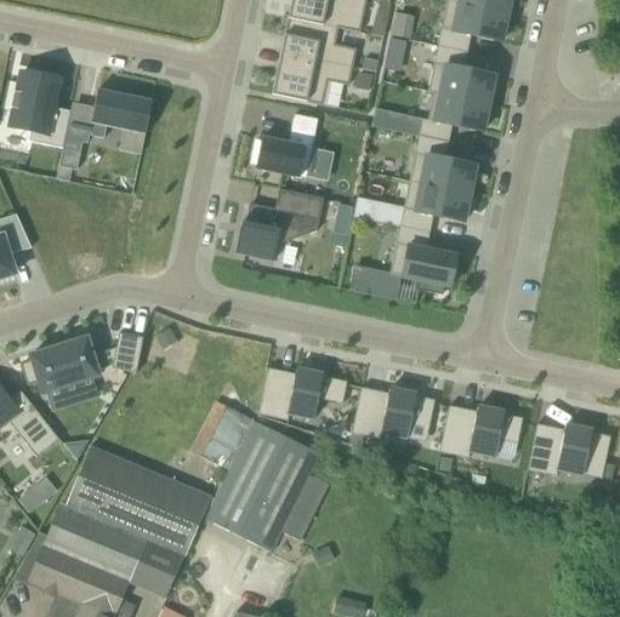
[(360,30),(365,0),(291,0),(289,16),(296,18),(339,27),(360,30)]
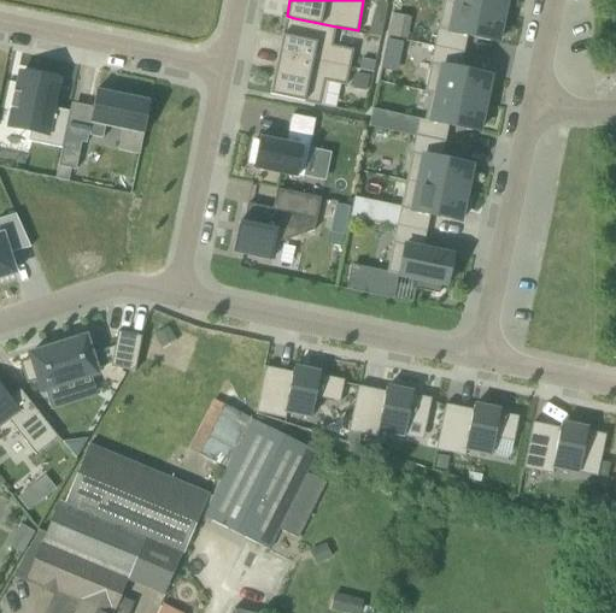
[(499,40),(504,12),(450,0),(444,0),(435,45),(464,51),(468,34),(499,40)]
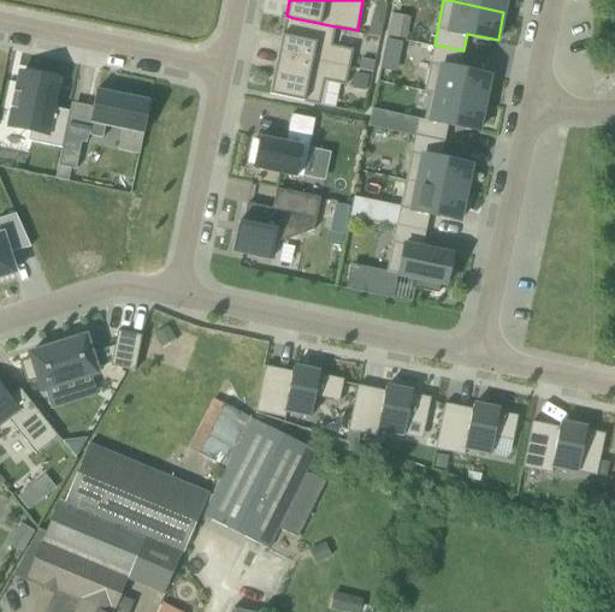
[(449,0),(503,12),(506,0),(449,0)]
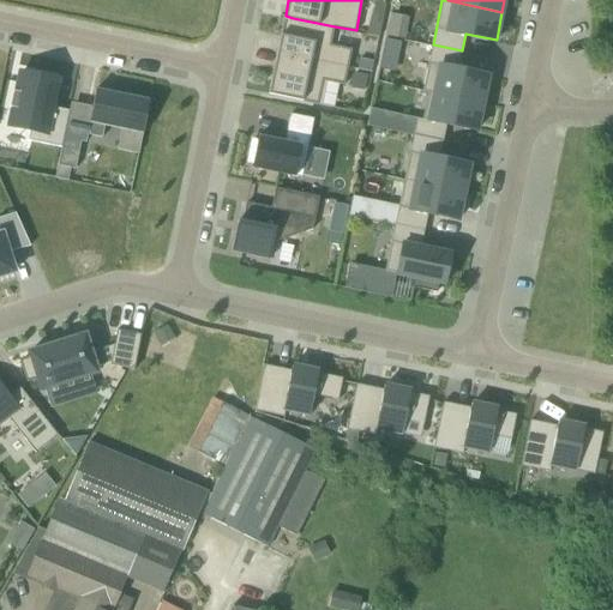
[(331,42),(335,26),(293,18),(289,34),(282,32),(278,50),(349,65),(353,47),(331,42)]
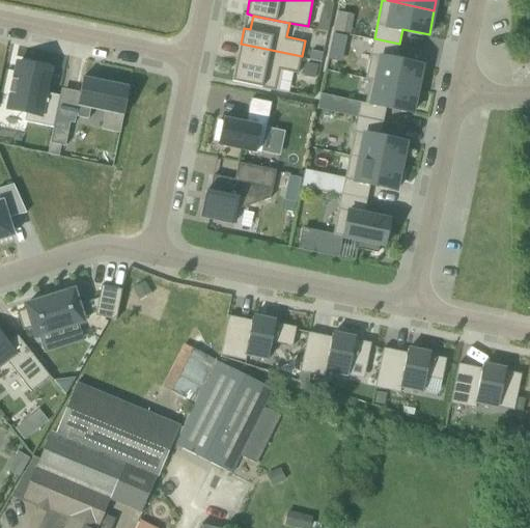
[(337,22),(335,28),(346,30),(349,24),(337,22)]
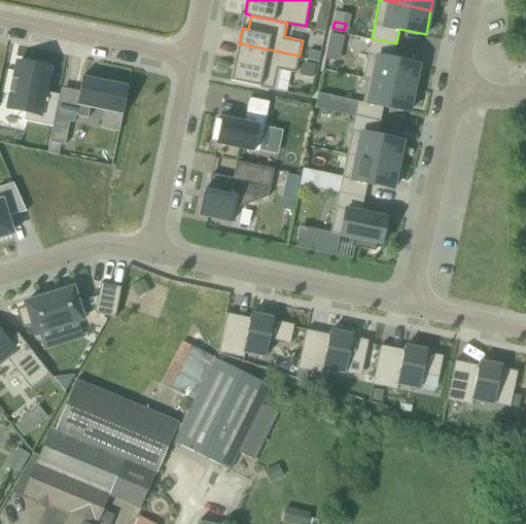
[(394,58),(396,43),(372,38),(363,76),(369,77),(415,86),(420,63),(394,58)]
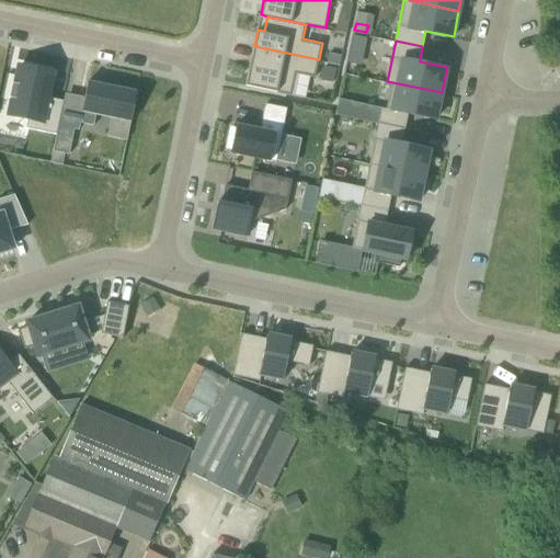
[(316,76),(319,59),(254,46),(247,84),(292,93),(296,71),(316,76)]
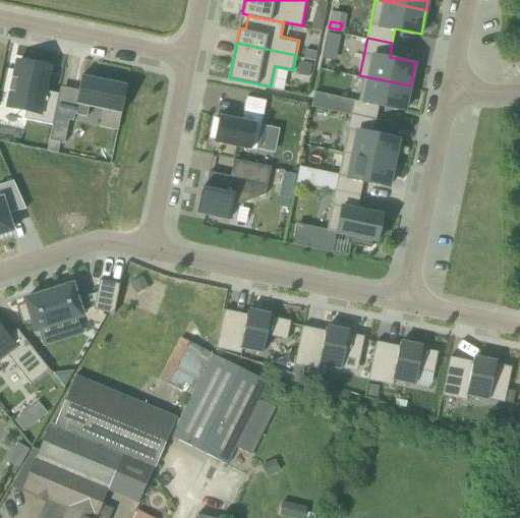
[(18,60),(8,106),(26,109),(24,117),(53,123),(55,114),(59,93),(45,90),(50,66),(18,60)]
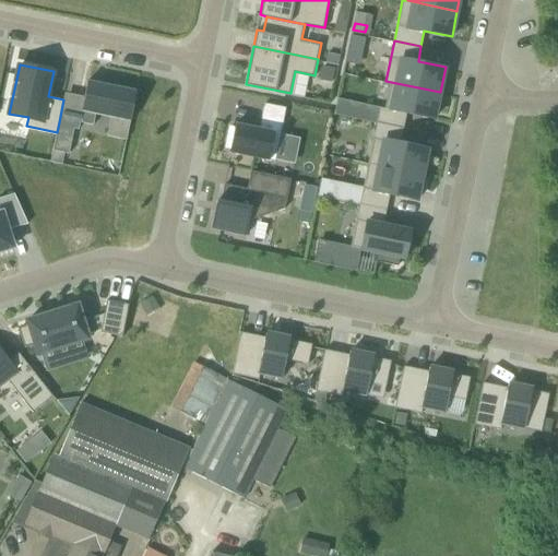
[(130,120),(137,90),(87,79),(79,120),(94,123),(96,113),(114,117),(129,120),(130,120)]
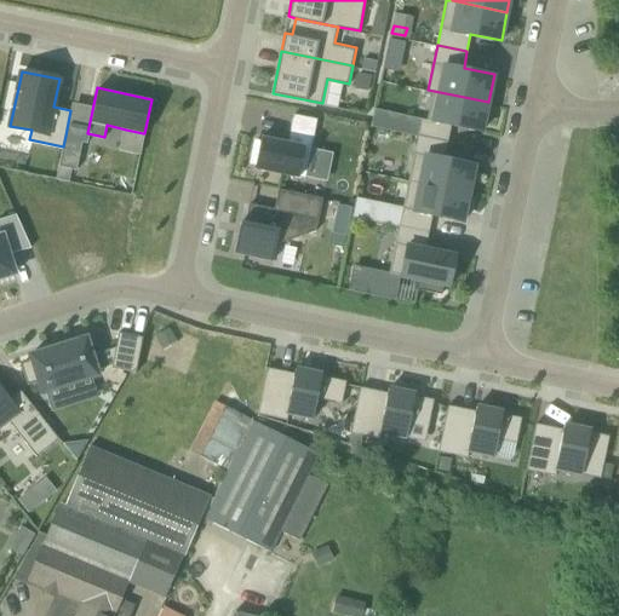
[(482,130),(488,102),(434,91),(428,119),(422,117),(418,134),(448,140),(452,124),(482,130)]
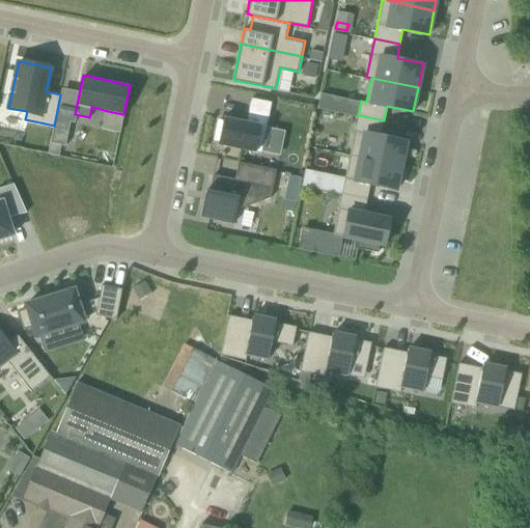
[(245,122),(222,118),(221,121),(216,120),(213,140),(217,141),(216,145),(259,154),(270,104),(249,100),(245,122)]
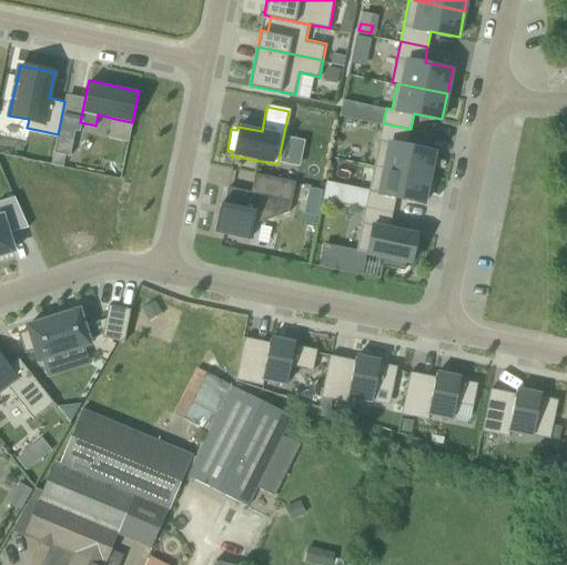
[(407,144),(411,129),(383,123),(380,139),(374,164),(429,177),(435,150),(407,144)]
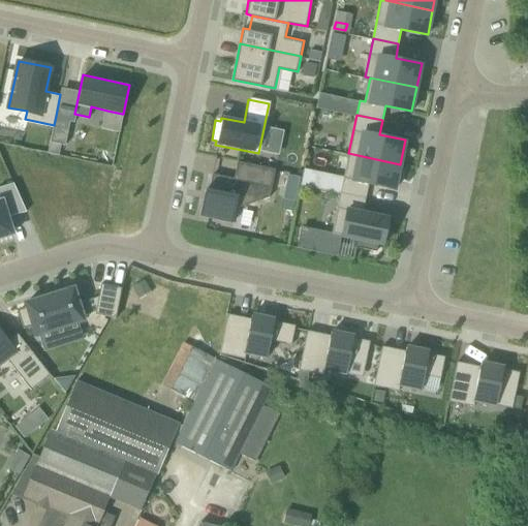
[(65,143),(70,119),(56,116),(54,125),(51,140),(65,143)]
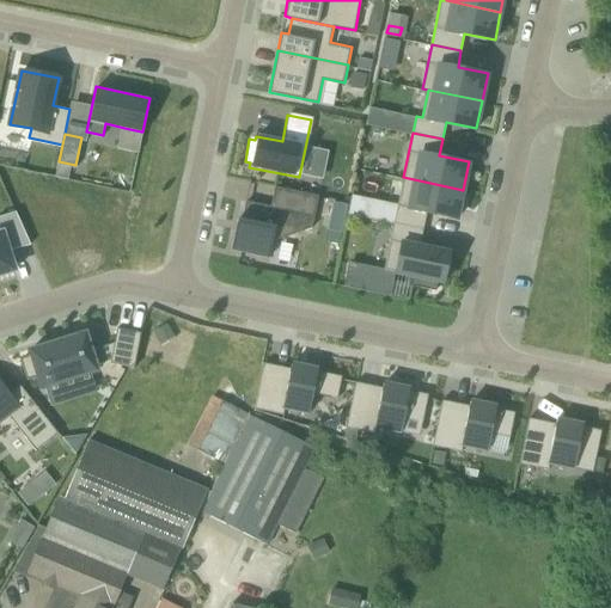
[(457,217),(463,190),(403,177),(397,204),(395,221),(423,227),(427,212),(457,217)]
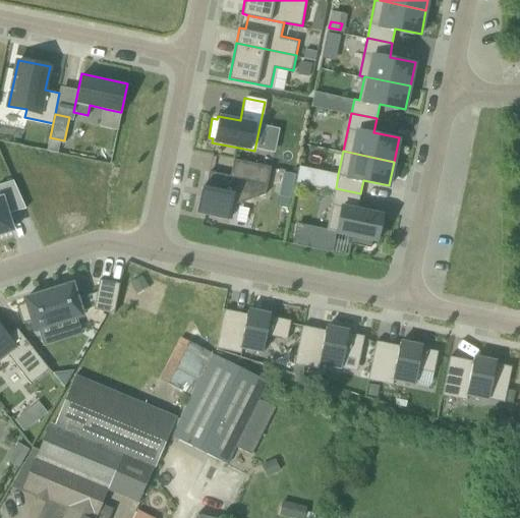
[(231,174),(210,170),(206,186),(203,185),(200,194),(197,211),(230,218),(232,204),(266,193),(272,165),(234,158),(231,174)]
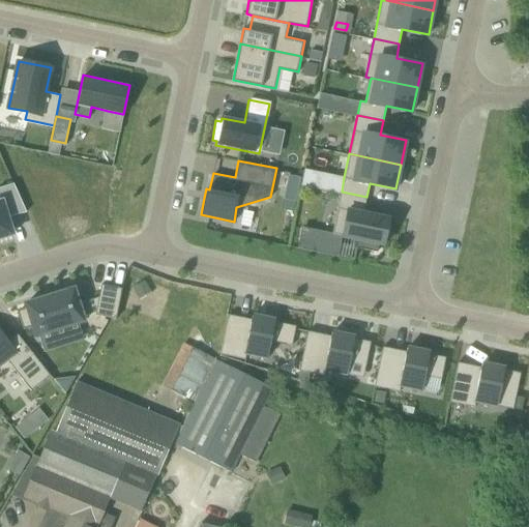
[(305,168),(301,184),(315,186),(318,170),(305,168)]
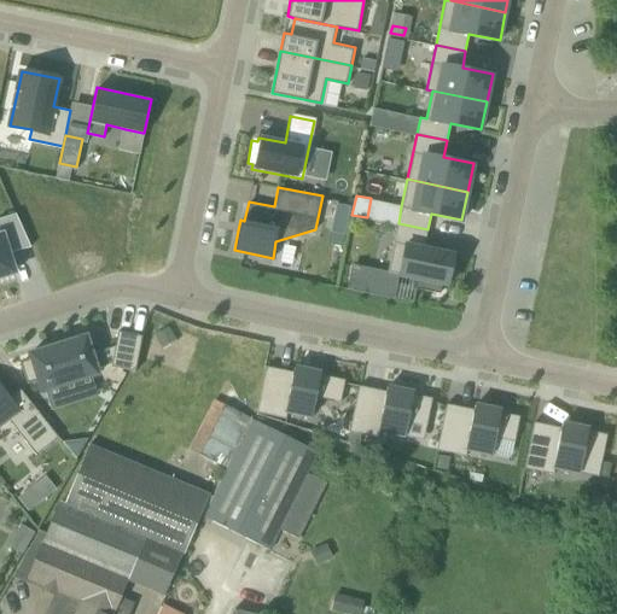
[(333,215),(348,218),(351,203),(337,199),(333,215)]
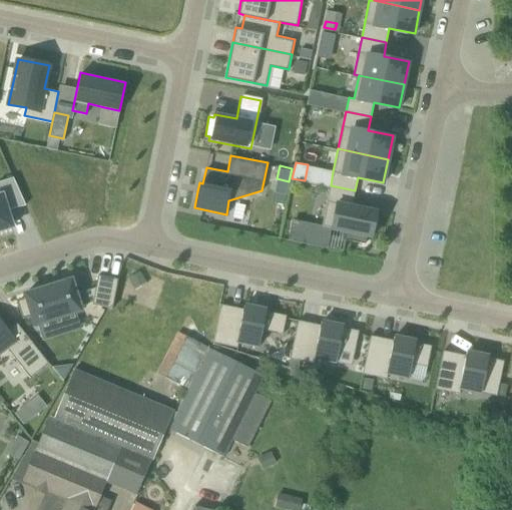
[(13,176),(0,180),(4,192),(0,193),(0,230),(1,230),(1,229),(15,224),(10,208),(26,203),(13,176)]
